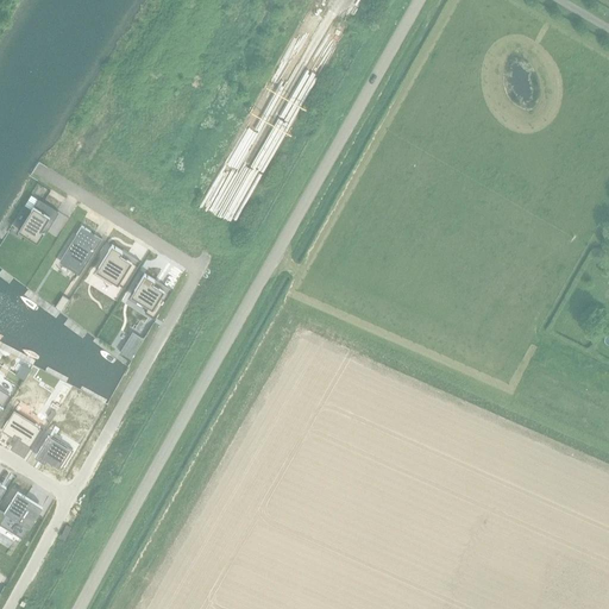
[(278,77),(292,52),(287,49),(272,74),(278,77)]
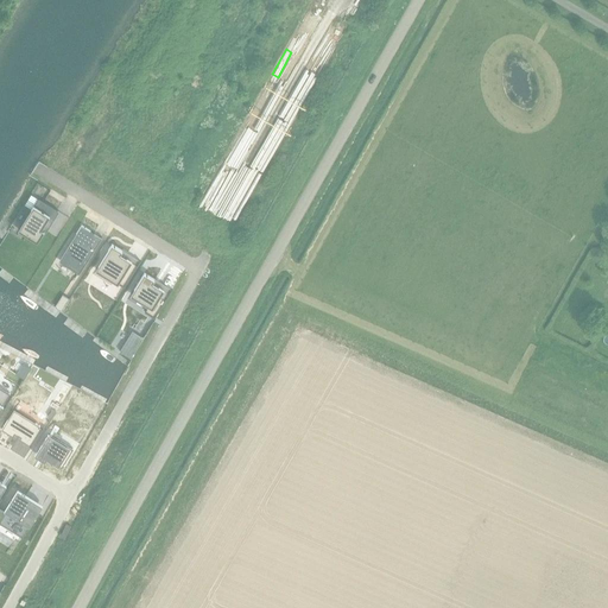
[(57,210),(38,198),(33,206),(18,229),(19,230),(37,241),(44,232),(40,229),(49,217),(51,219),(52,217),(57,210)]
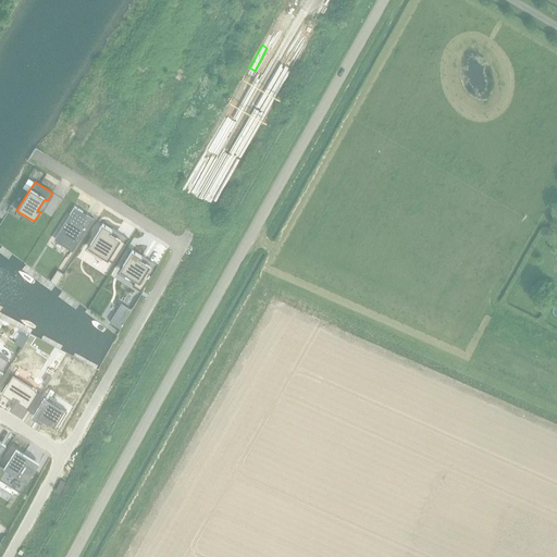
[(70,250),(72,251),(94,217),(91,215),(91,217),(86,213),(83,211),(74,206),(70,214),(72,215),(65,225),(57,239),(71,248),(70,250)]
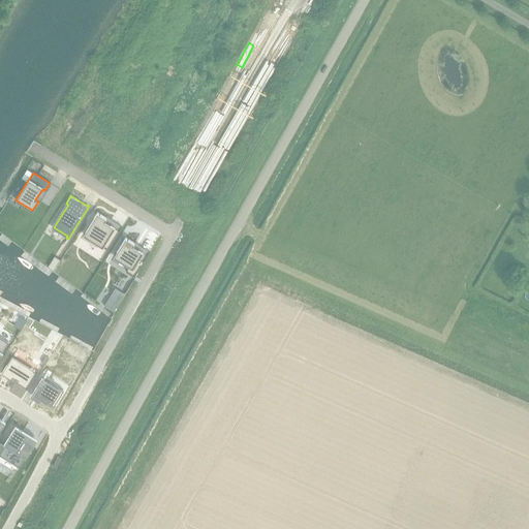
[(84,234),(83,235),(102,247),(102,246),(107,249),(122,226),(121,226),(119,229),(111,224),(110,224),(104,221),(106,218),(105,218),(97,212),(84,234)]
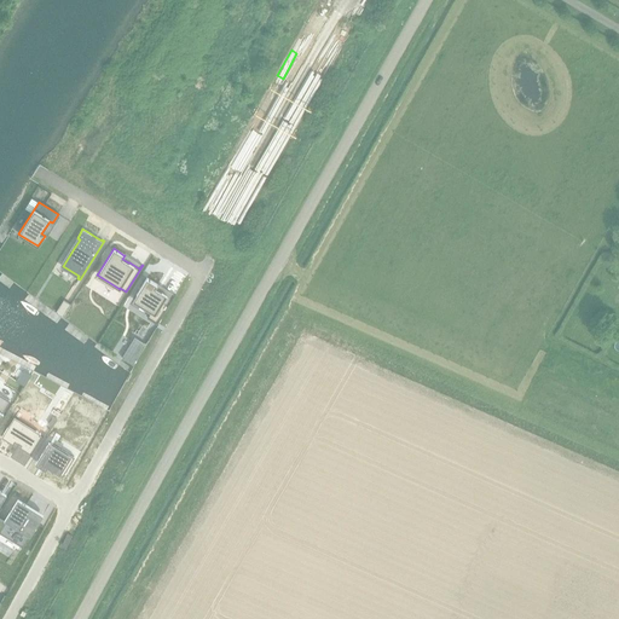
[(133,299),(133,300),(150,311),(149,313),(146,317),(157,323),(175,294),(174,294),(172,298),(155,288),(157,284),(146,278),(133,299)]
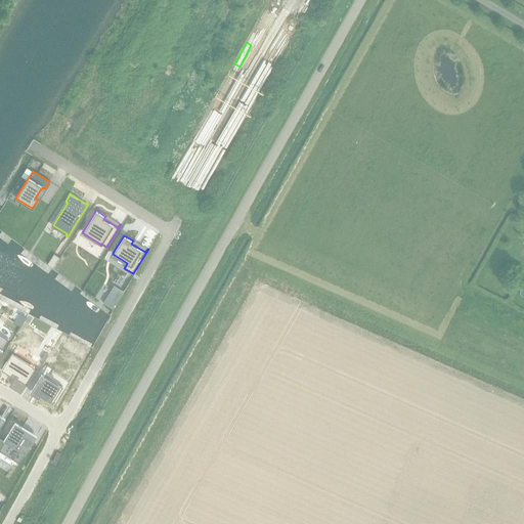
[(54,254),(47,264),(52,268),(59,257),(54,254)]
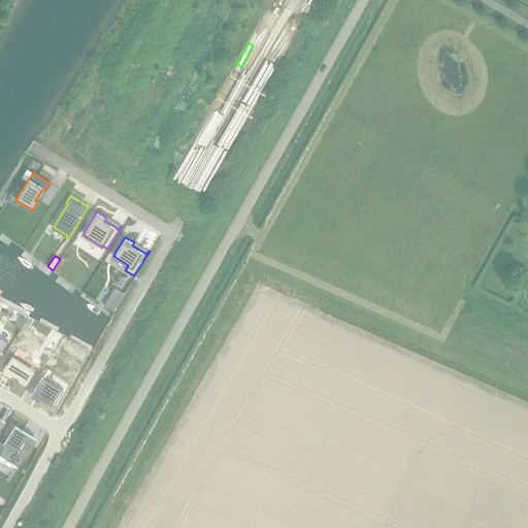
[(114,289),(104,305),(113,311),(124,294),(124,293),(123,294),(114,289)]
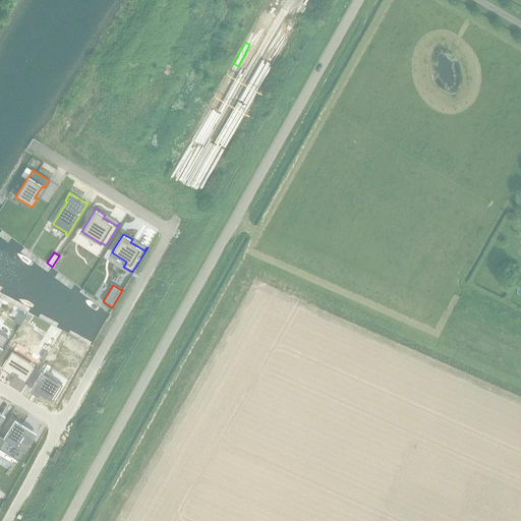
[(0,331),(0,349),(8,337),(0,331)]
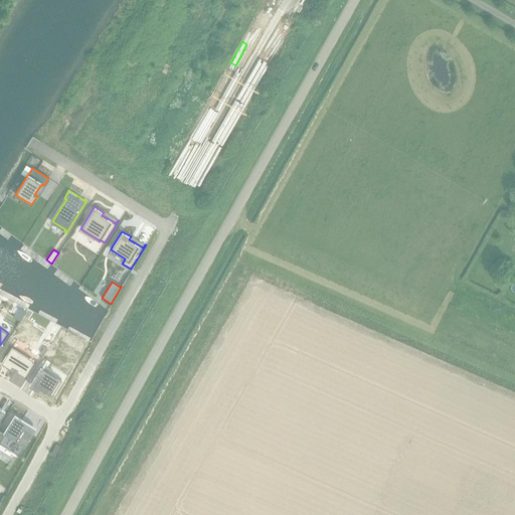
[(83,339),(75,350),(80,354),(89,342),(83,339)]
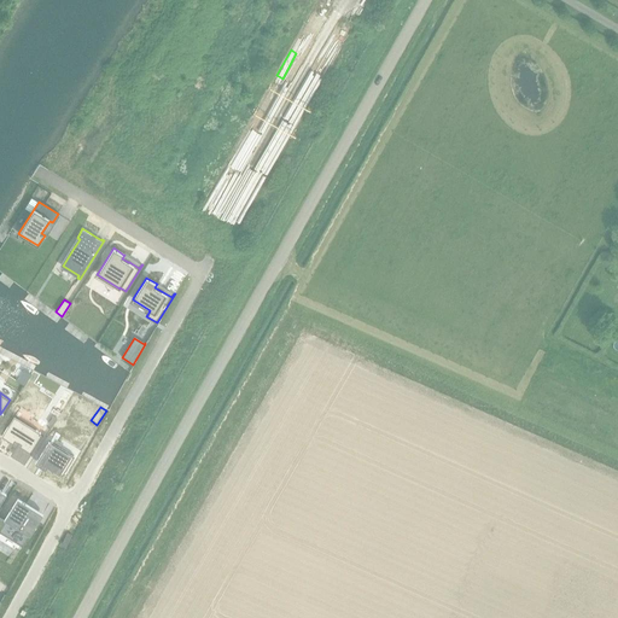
[(15,415),(1,436),(12,443),(12,444),(16,445),(18,442),(22,444),(21,445),(31,453),(30,453),(31,454),(44,436),(42,435),(40,433),(41,432),(15,415)]
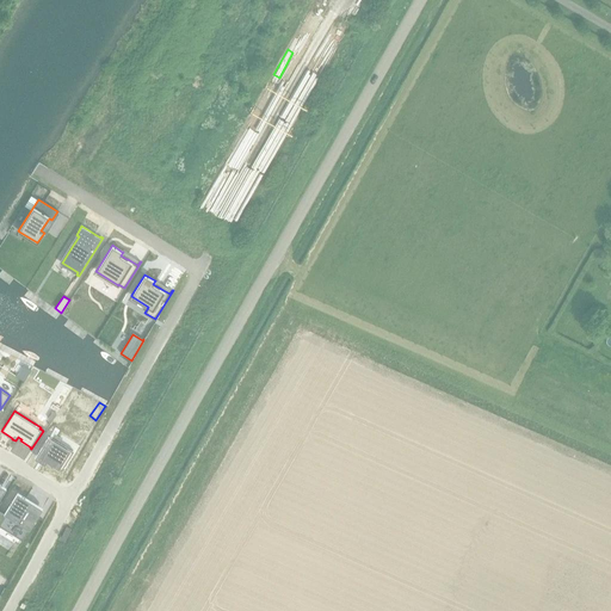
[(48,434),(35,457),(44,463),(47,460),(62,469),(74,451),(48,434)]
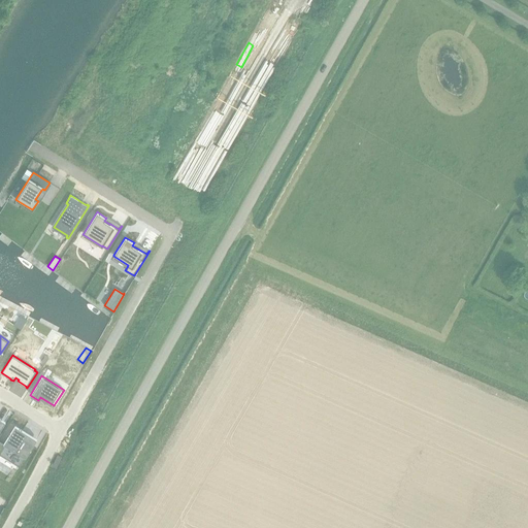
[(4,443),(0,450),(0,454),(15,464),(22,455),(25,457),(35,440),(14,428),(4,443)]
